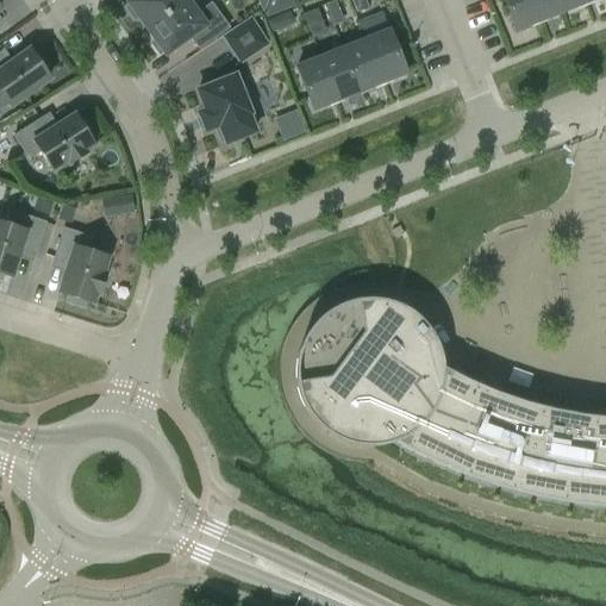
[(132,0),(133,2),(129,6),(138,18),(141,16),(149,26),(186,0),(132,0)]
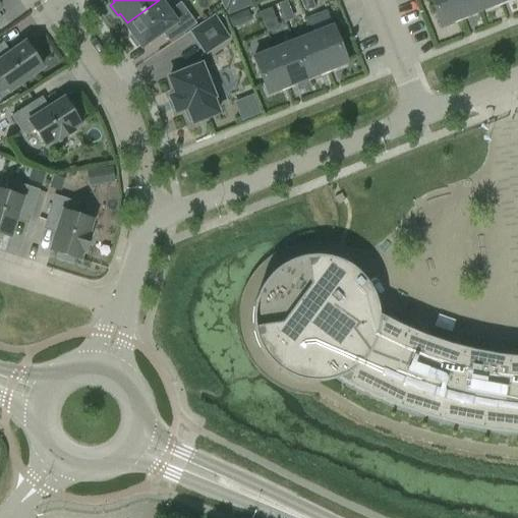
[(172,9),(165,0),(159,0),(127,22),(134,33),(131,34),(139,45),(142,42),(145,45),(166,29),(173,39),(197,21),(183,1),(172,9)]
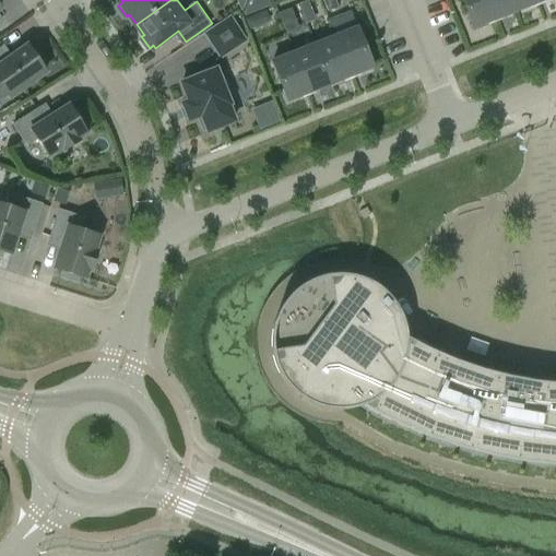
[(239,0),(245,11),(249,0),(239,0)]
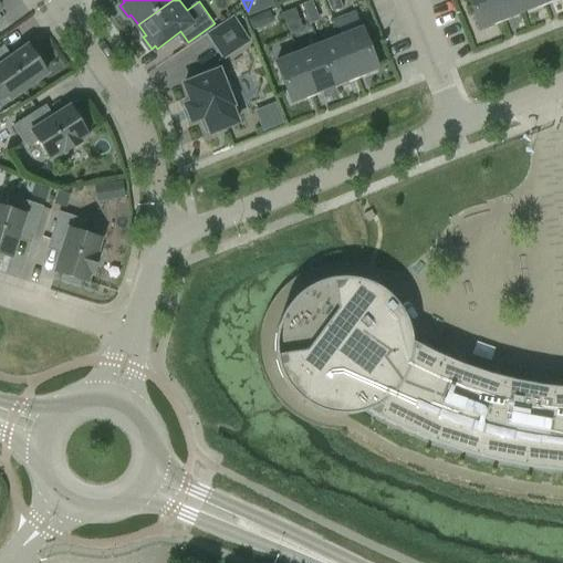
[(251,14),(275,4),(274,1),(272,0),(254,0),(250,11),(251,14)]
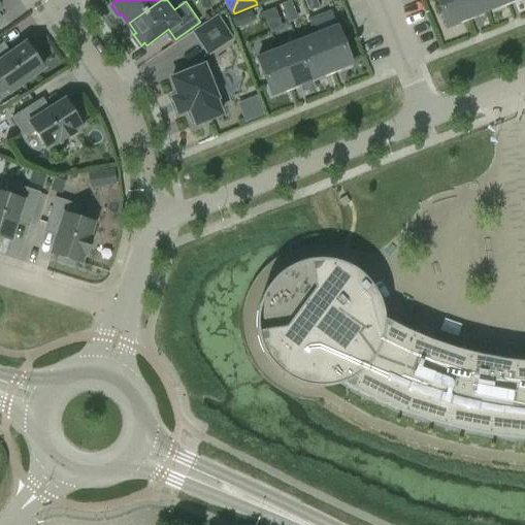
[(285,2),(290,14),(298,11),(293,0),(290,0),(285,2)]
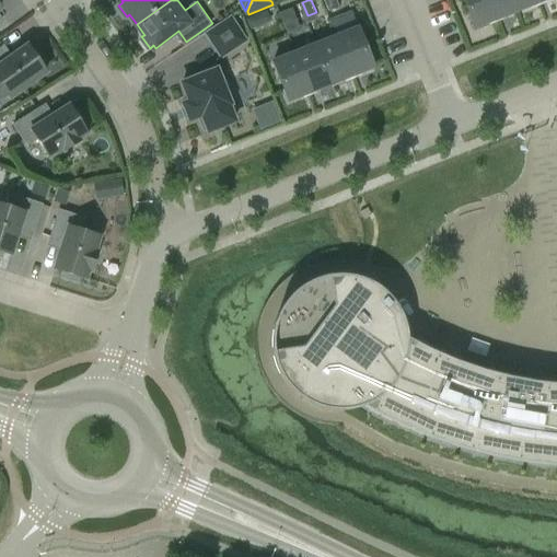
[(327,0),(331,10),(341,6),(339,0),(327,0)]
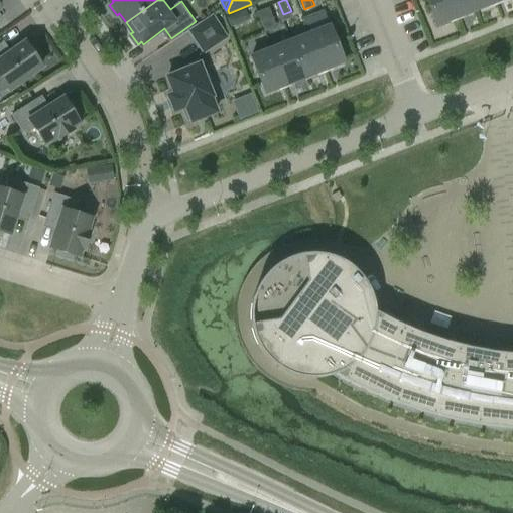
[(429,0),(439,23),(460,15),(453,0),(429,0)]
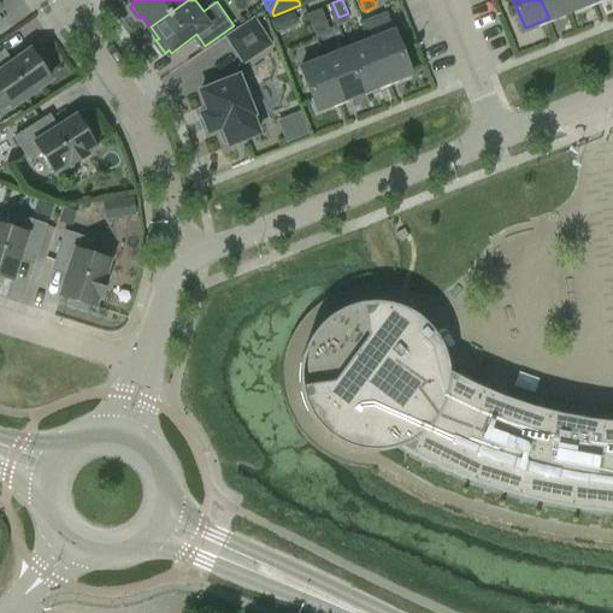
[(541,0),(549,18),(572,10),(567,0),(541,0)]
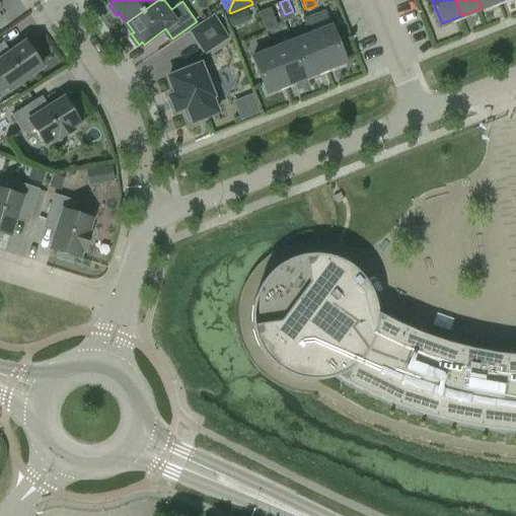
[(477,0),(482,8),(501,0),(477,0)]
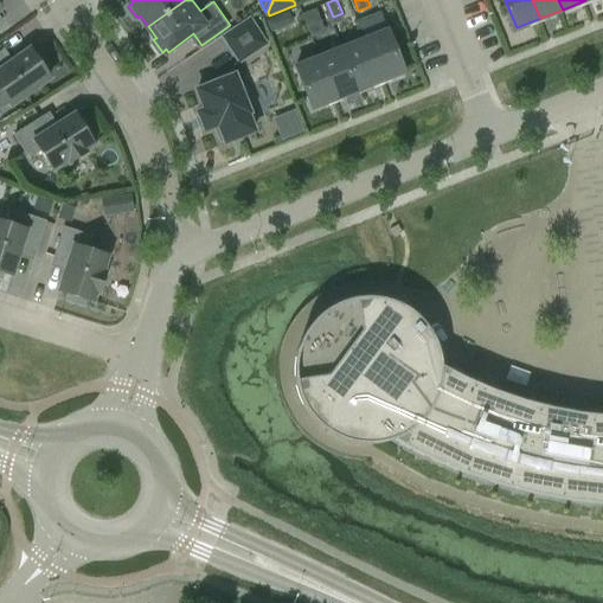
[(324,20),(319,7),(305,12),(310,25),(324,20)]
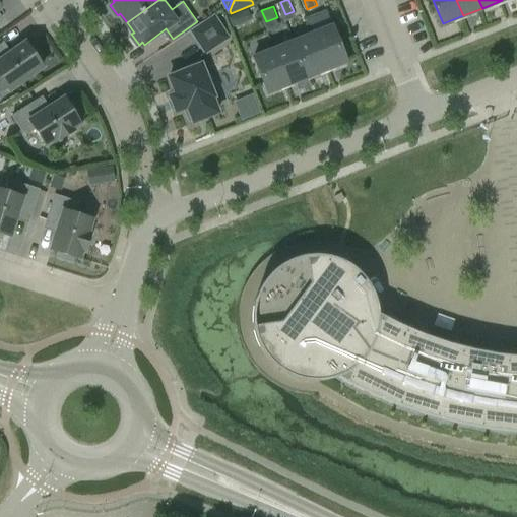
[(235,25),(240,23),(242,18),(239,11),(231,15),(235,25)]
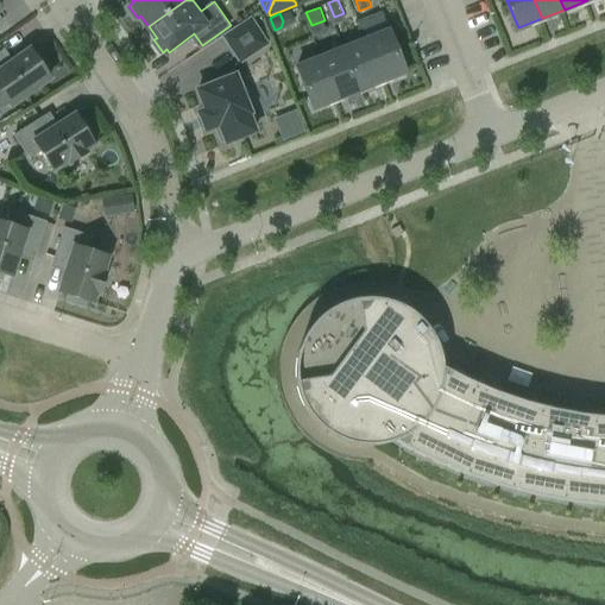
[(226,35),(243,61),(271,42),(253,16),(226,35)]
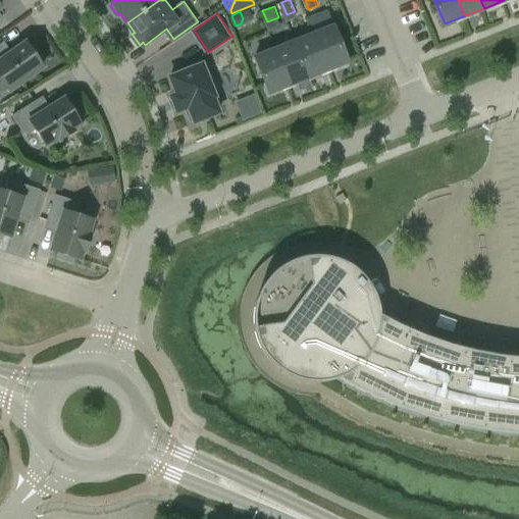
[(335,23),(316,32),(330,68),(351,60),(335,23)]
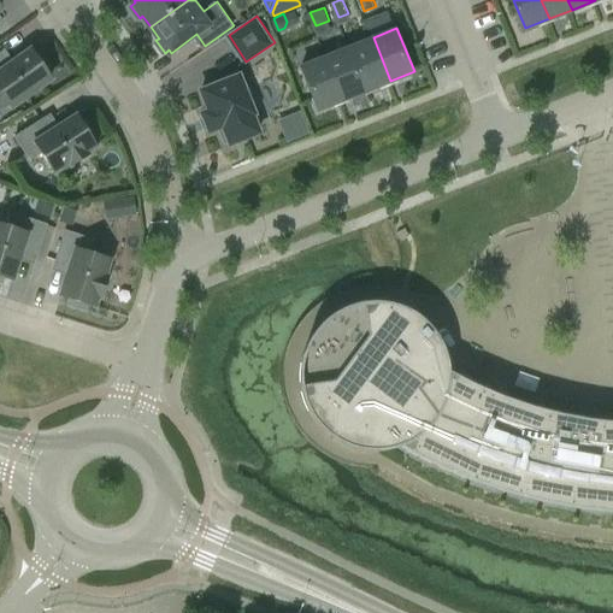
[(351,47),(367,90),(390,81),(373,37),(351,47)]
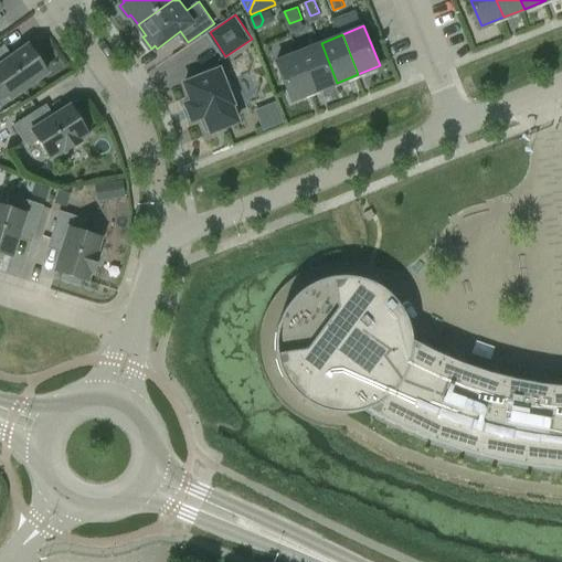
[(300,51),(316,91),(337,83),(321,43),(300,51)]
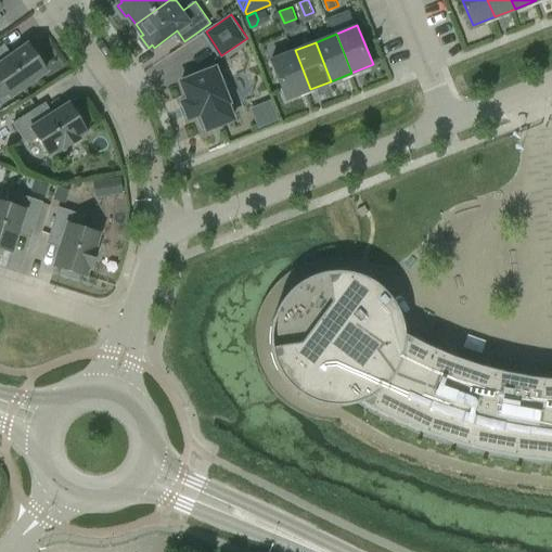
[(0,78),(12,94),(48,69),(43,63),(48,60),(39,47),(35,50),(30,43),(7,60),(0,50),(0,78)]
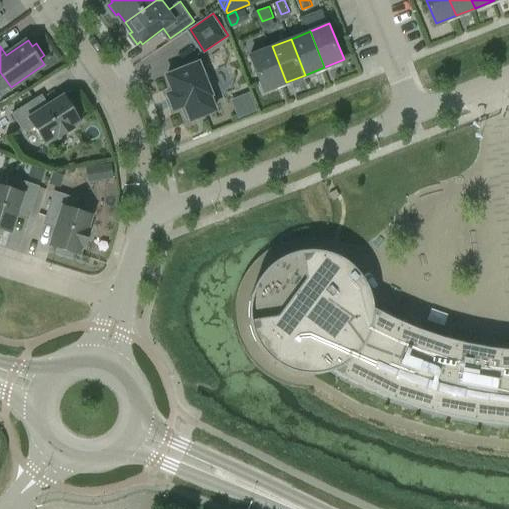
[(286,82),(272,46),(252,54),(266,90),(286,82)]
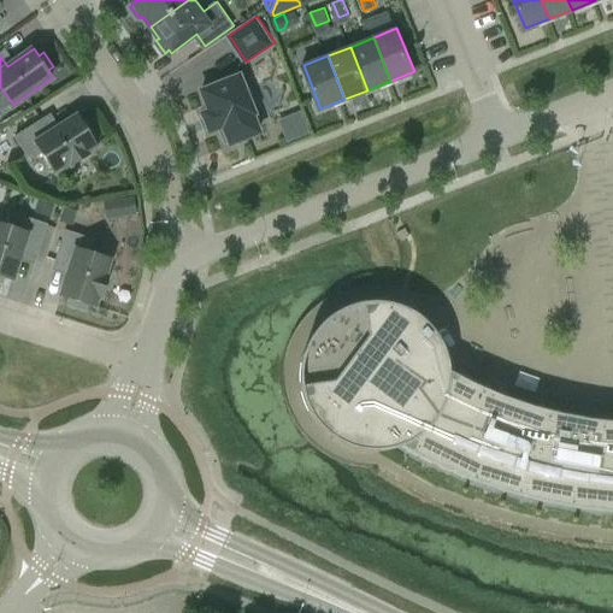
[(233,142),(261,130),(254,113),(257,112),(255,110),(260,108),(253,90),(248,92),(241,74),(204,89),(211,108),(205,112),(212,129),(220,127),(227,141),(231,140),(233,142)]
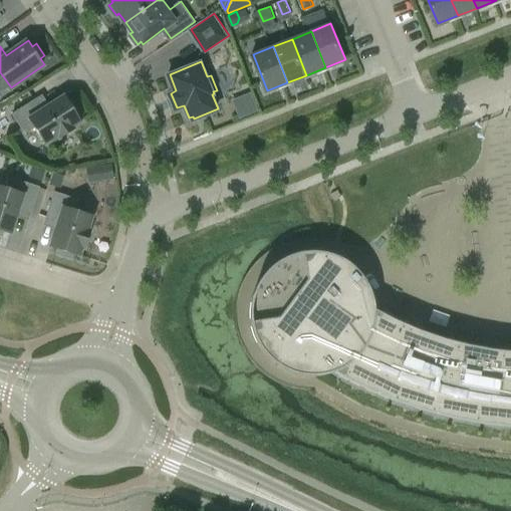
[(255,88),(236,96),(245,116),(263,108),(255,88)]
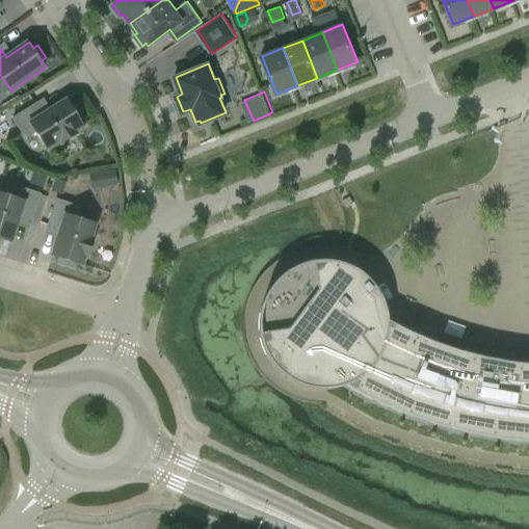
[(37,101),(15,116),(28,137),(38,130),(49,147),(62,138),(63,140),(78,132),(76,129),(84,124),(80,117),(84,115),(77,102),(72,105),(69,99),(46,113),(37,101)]
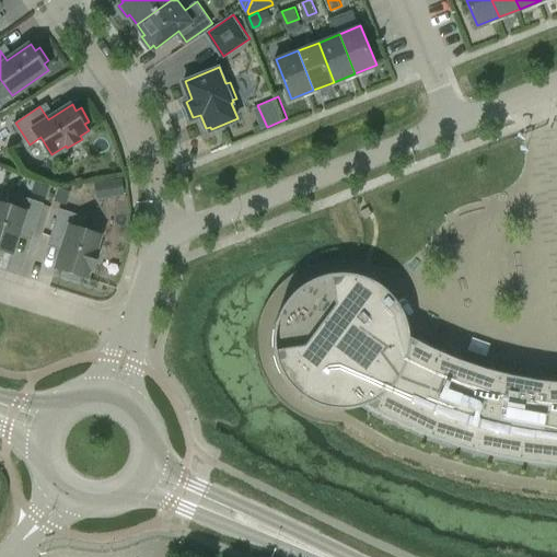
[(112,196),(127,194),(125,178),(109,182),(112,196)]
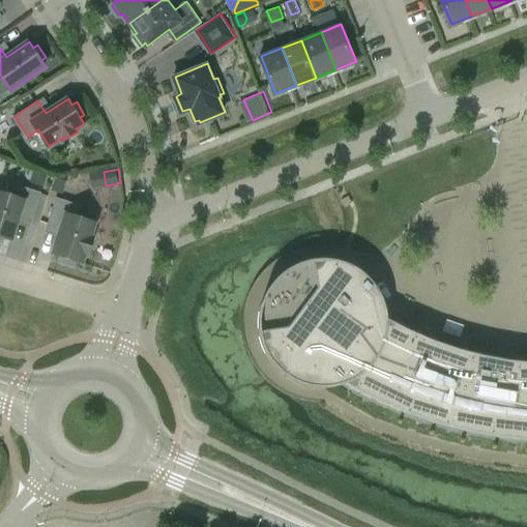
[(32,180),(47,185),(49,176),(35,172),(32,180)]
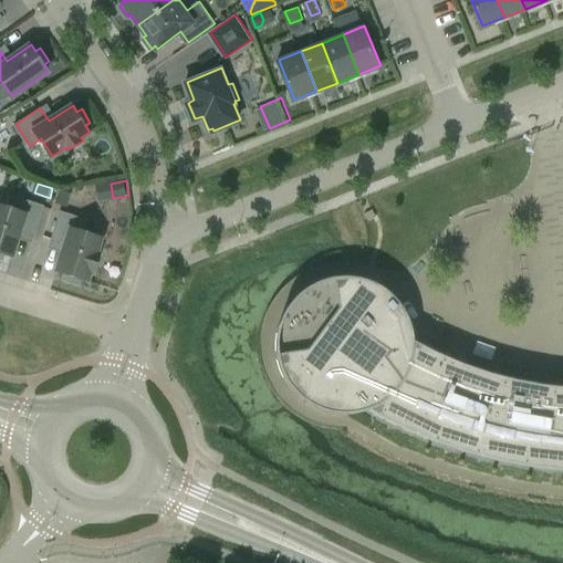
[(72,193),(62,188),(58,202),(68,206),(72,193)]
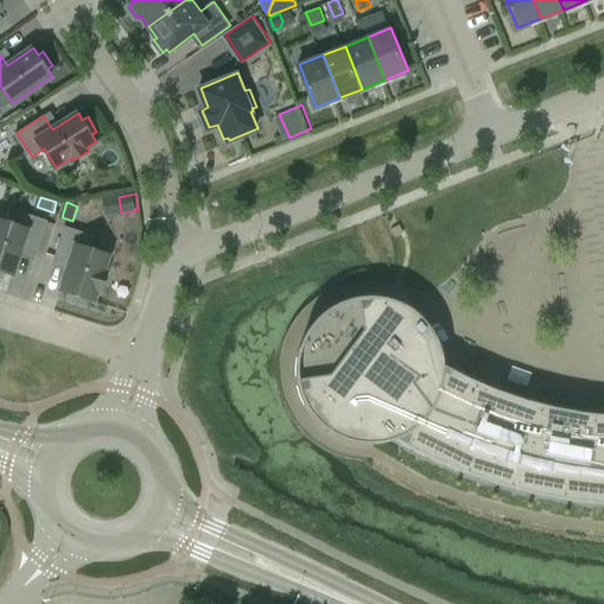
[(0,274),(5,275),(6,271),(14,273),(24,243),(39,248),(49,218),(23,210),(18,223),(0,217),(0,274)]
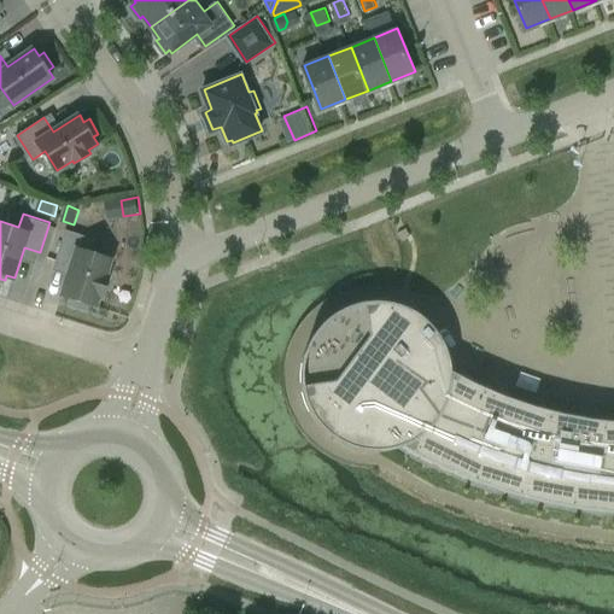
[(405,238),(413,234),(408,226),(401,231),(405,238)]
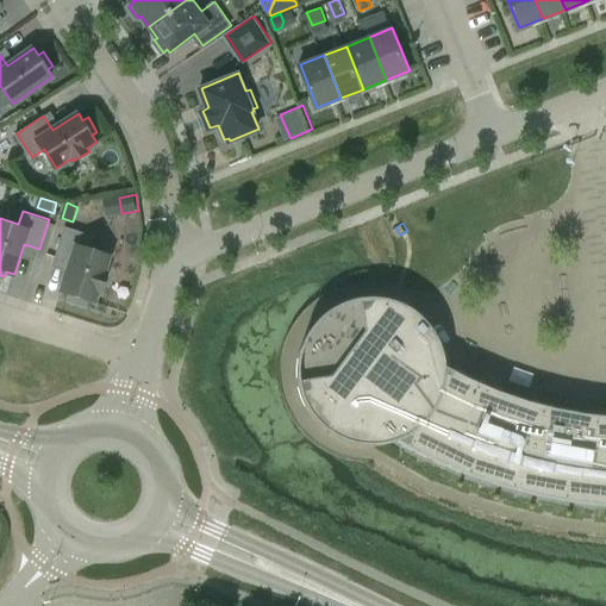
[(111,255),(89,248),(93,233),(67,225),(57,255),(73,261),(63,289),(72,293),(69,298),(86,304),(87,298),(95,300),(99,289),(102,291),(108,273),(105,272),(111,255)]
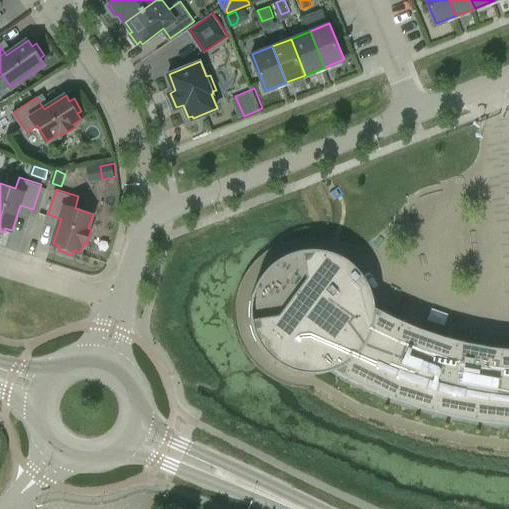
[(338,254),(333,252),(326,250),(322,249),(316,249),(310,249),(303,249),(298,250),(291,253),(287,254),(282,257),(276,261),(272,264),(267,269),(264,273),(260,277),(257,284),(255,289),(253,294),(252,300),(251,305),(251,311),(251,316),(252,322),(253,329),(255,334),(258,341),(260,344),(264,349),(268,354),(273,359),(279,363),(283,365),(288,368),(293,370),(299,371),(306,372),(311,373),(318,373),(323,372),(329,371),(334,369),(350,378),(367,386),(381,392),(391,396),(401,400),(419,405),(436,410),(454,415),(462,416),(476,419),(491,421),(508,423),(508,349),(501,348),(487,346),(474,343),(461,341),(448,337),(432,332),(423,329),(418,327),(420,324),(410,320),(409,323),(399,319),(387,313),(374,307),(374,303),(373,298),(372,293),(371,289),(369,285),(367,281),(365,278),(362,273),(359,270),(356,267),(352,263),(349,260),(345,258),(342,256),(338,254)]
